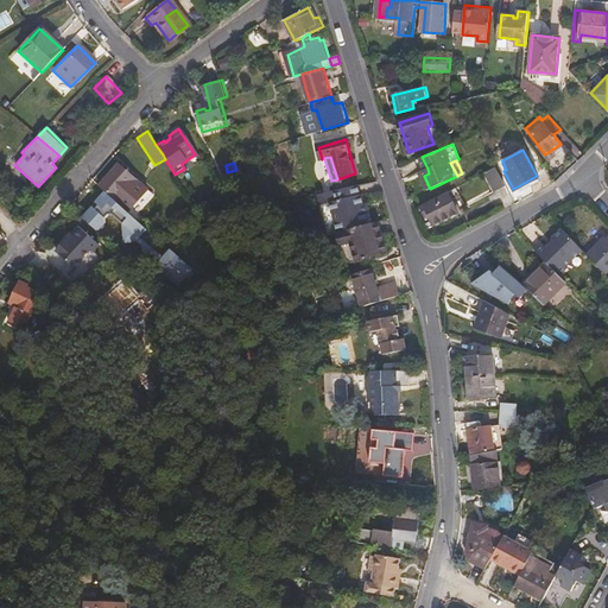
[(99,187),(128,215),(141,201),(150,191),(120,164),(99,187)]
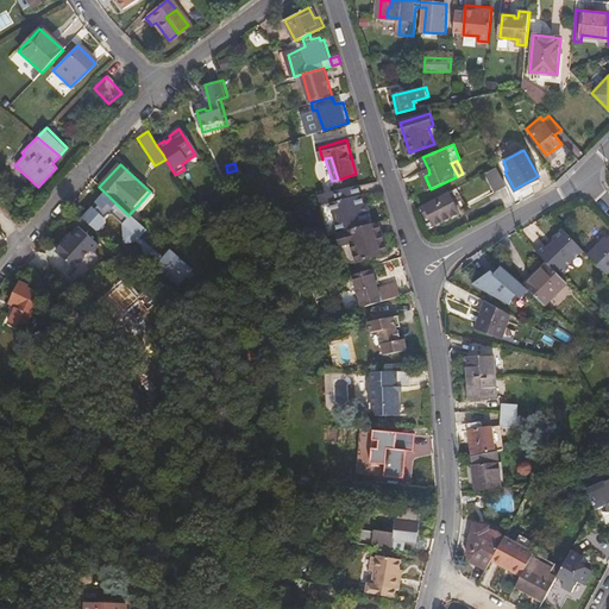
[(485,173),(495,190),(506,184),(495,167),(485,173)]
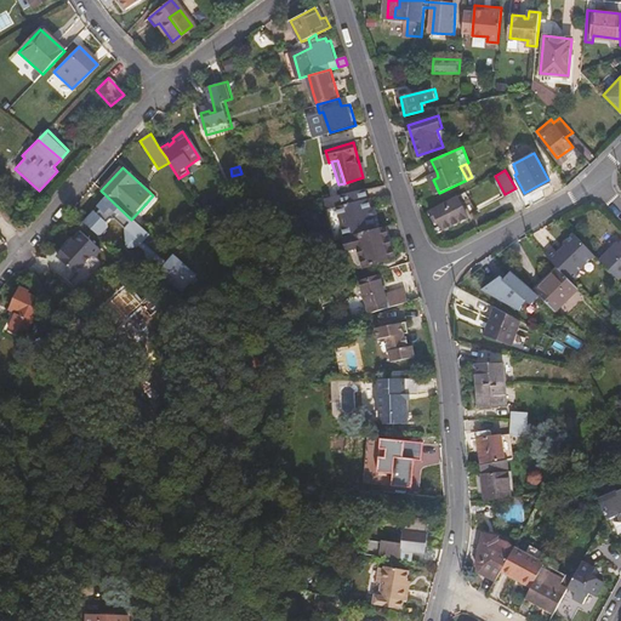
[(380,229),(369,189),(358,192),(328,199),(330,208),(346,205),(355,235),(380,229)]
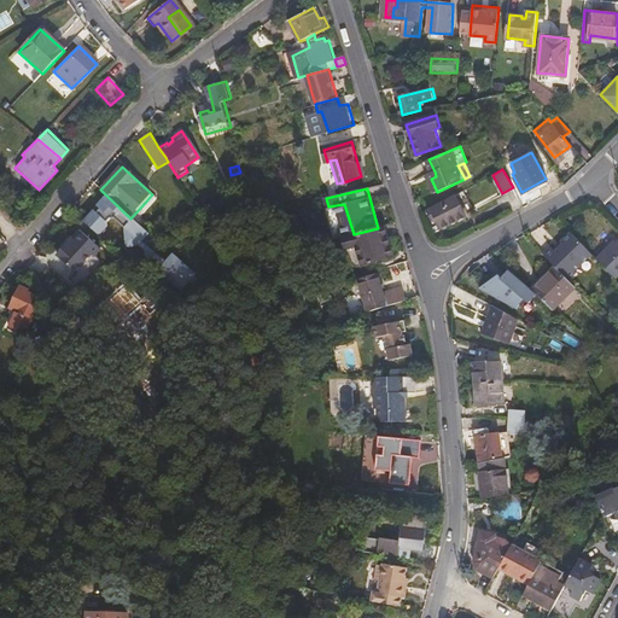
[(427,210),(433,220),(436,217),(442,227),(466,214),(455,194),(427,210)]
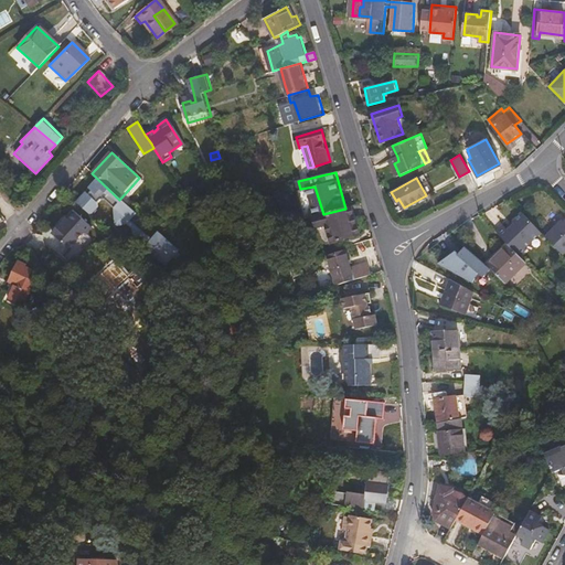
[(76,200),(92,214),(102,204),(86,190),(76,200)]
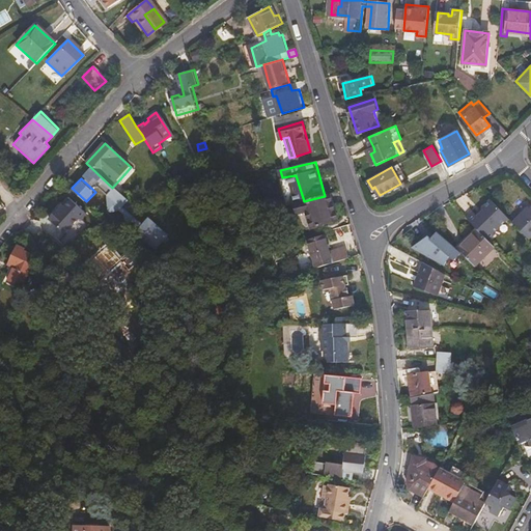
[(298,203),(301,214),(308,211),(313,228),(340,220),(332,194),(325,196),(304,201),(298,203)]
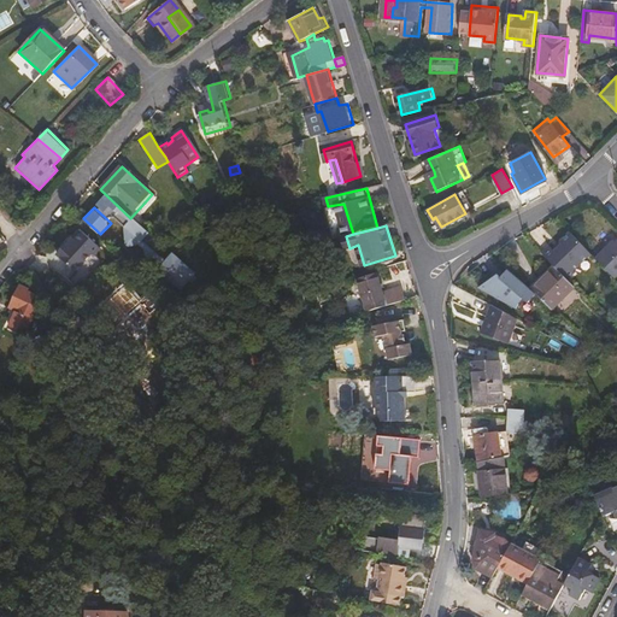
[(571,265),(575,268),(579,268),(588,257),(592,251),(570,229),(562,238),(562,242),(554,248),(550,244),(541,252),(556,266),(563,274),(571,265)]
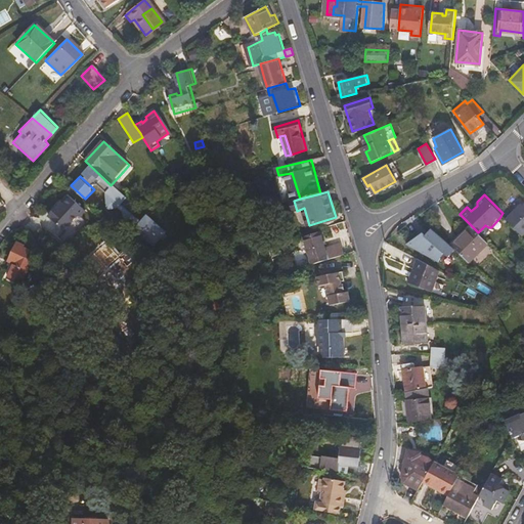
[(79,218),(84,212),(69,199),(62,205),(57,210),(55,208),(47,217),(62,232),(76,218),(79,218)]
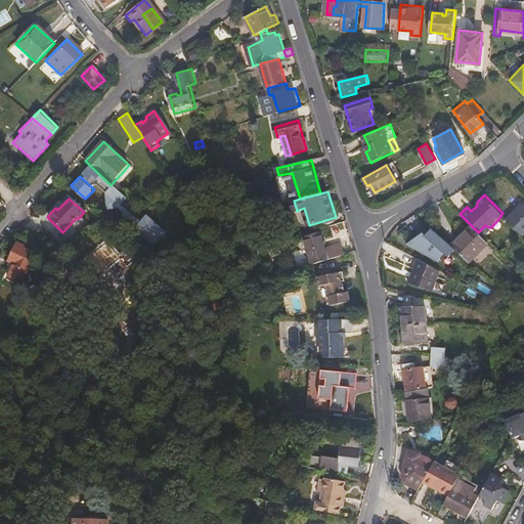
[(523,204),(510,219),(523,232),(523,204)]
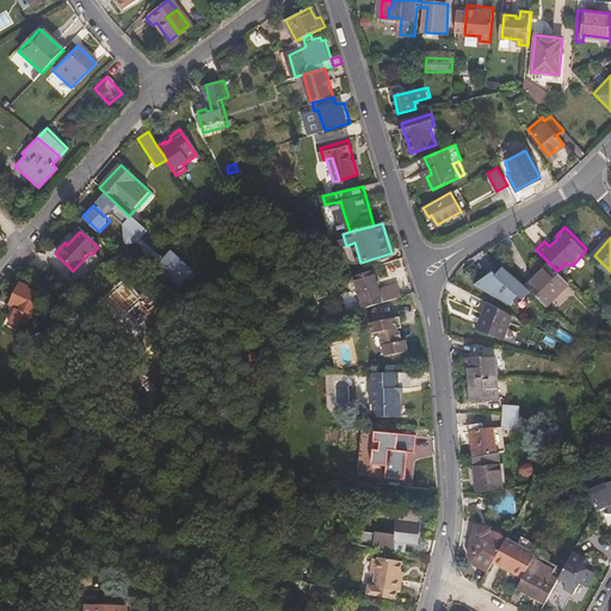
[(346,246),(353,266),(360,263),(355,242),(346,246)]
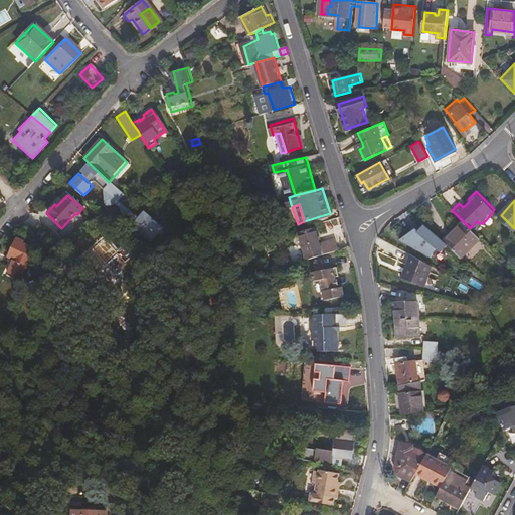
[(133,229),(149,243),(161,229),(142,212),(134,222),(137,224),(133,229)]
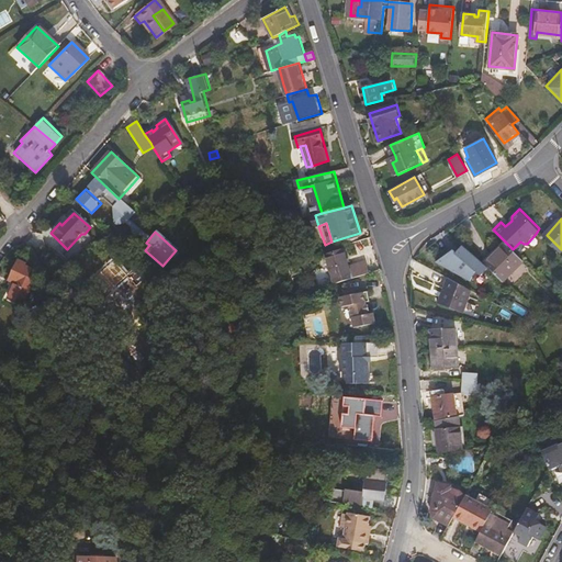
[(486,263),(496,274),(504,282),(525,261),(513,249),(506,243),(486,263)]
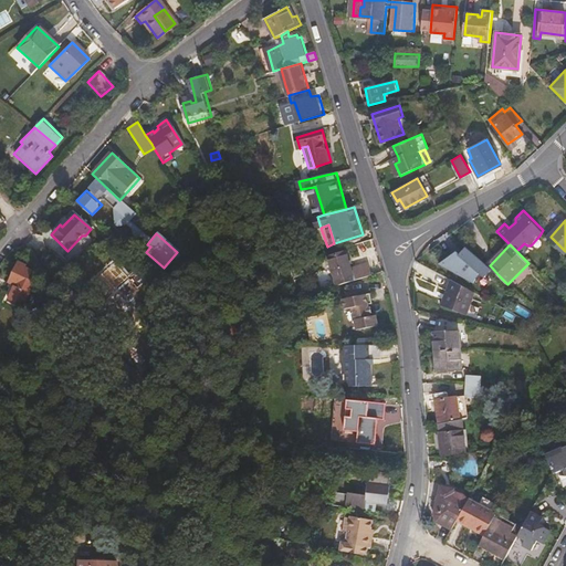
[(446,245),(436,262),(441,265),(451,249),(446,245)]
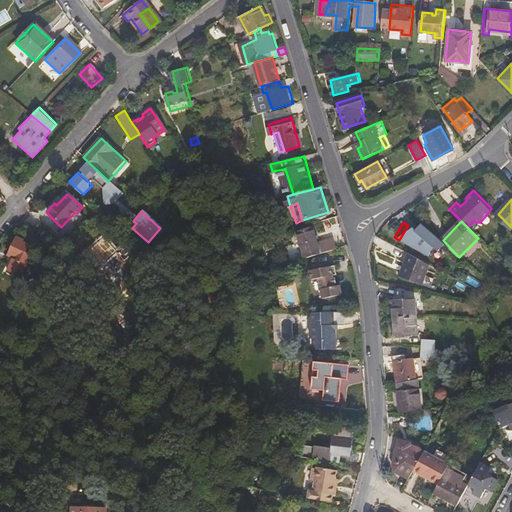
[(391,242),(408,252),(411,253),(418,242),(424,246),(429,237),(409,224),(408,225),(399,240),(394,237),(391,242)]
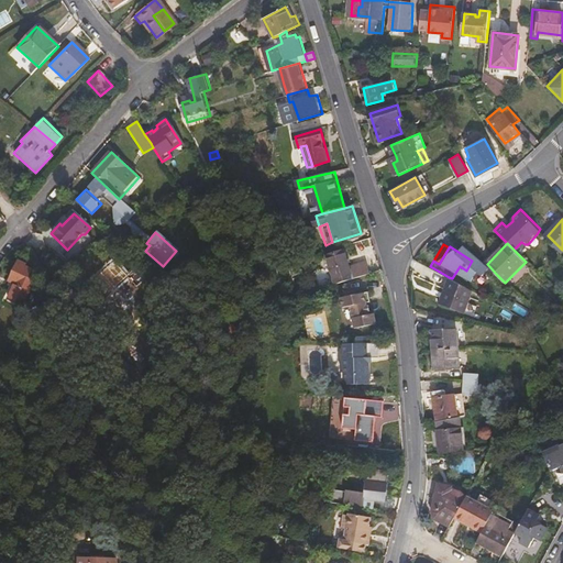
[(327,256),(333,277),(337,277),(338,280),(335,280),(335,284),(372,273),(368,261),(351,266),(345,250),(327,256)]
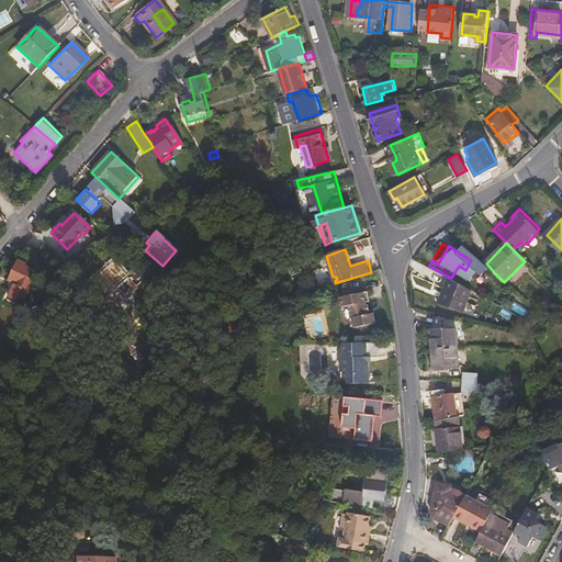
[(9,279),(17,282),(14,287),(29,293),(35,278),(30,274),(32,269),(24,266),(25,262),(18,259),(9,279)]
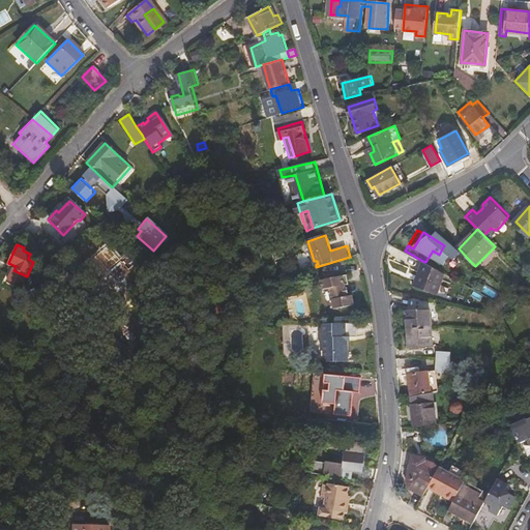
[(106,276),(108,278),(112,275),(109,272),(120,262),(129,271),(139,263),(129,253),(123,258),(115,249),(113,252),(109,246),(86,269),(98,283),(106,276)]
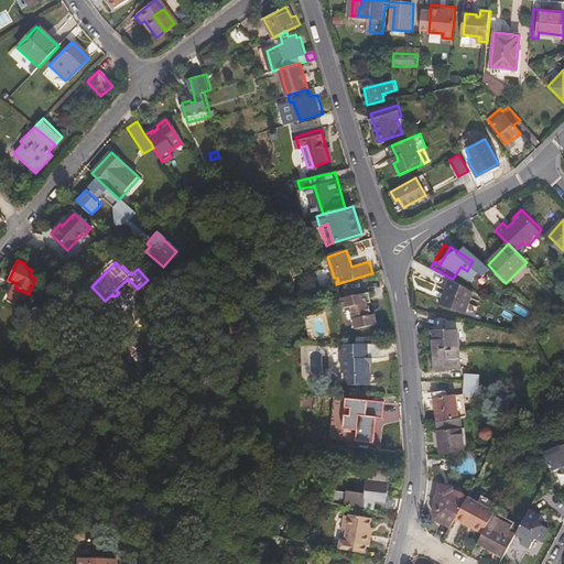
[(449,278),(440,303),(464,312),(474,290),(453,279),(449,278)]
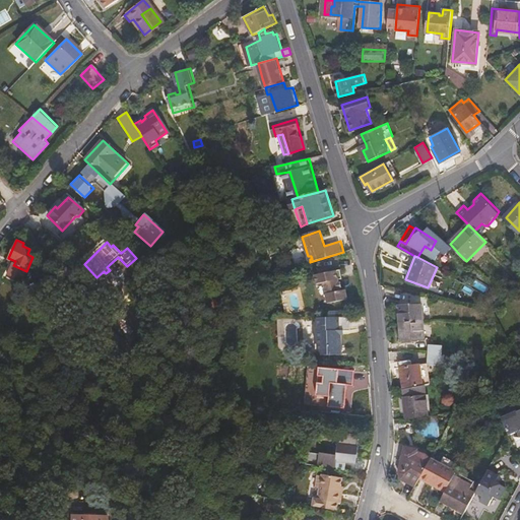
[(315,274),(317,283),(324,282),(327,303),(347,299),(345,290),(340,290),(340,287),(342,287),(341,281),(339,281),(338,278),(337,270),(315,274)]
